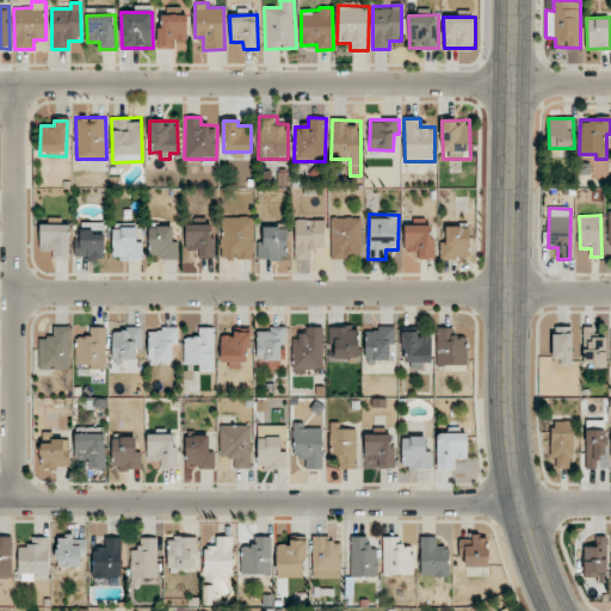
[(253,217),(222,216),(221,259),(253,259),(253,217)]
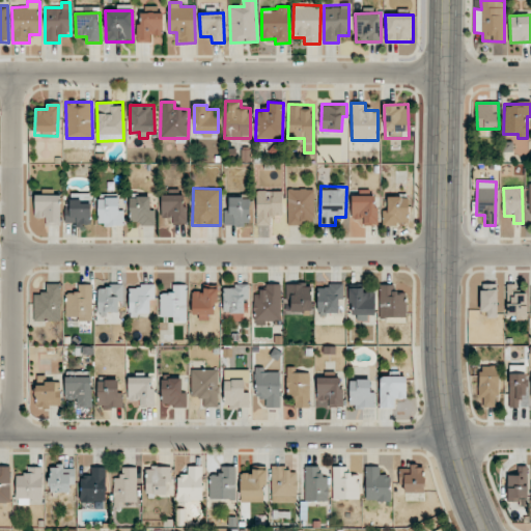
[(287,224),(314,224),(314,189),(287,189),(287,224)]
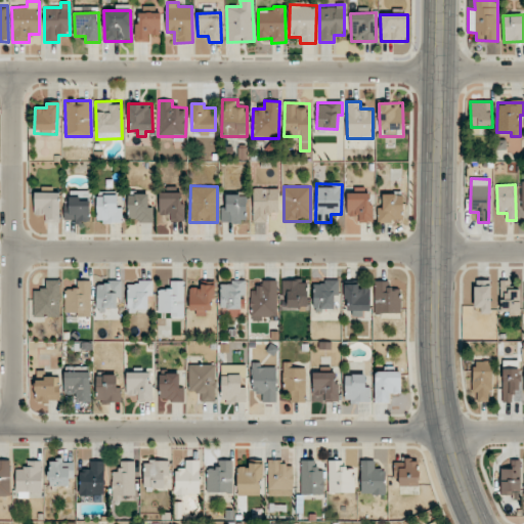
[(278,213),(278,188),(254,188),(253,222),(269,222),(269,213),(278,213)]
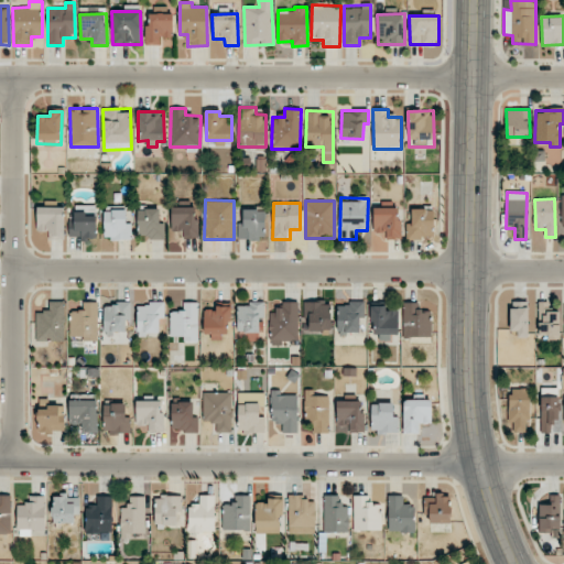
[(96,205),(75,206),(75,228),(69,228),(69,238),(97,238),(96,205)]
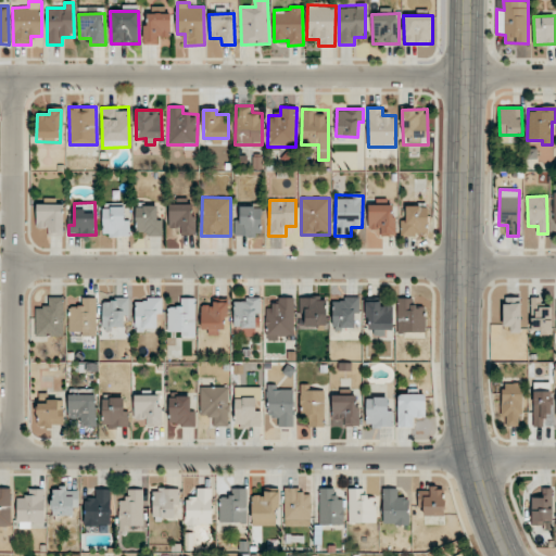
[(63,204),(37,204),(36,228),(50,228),(50,232),(63,232),(63,204)]
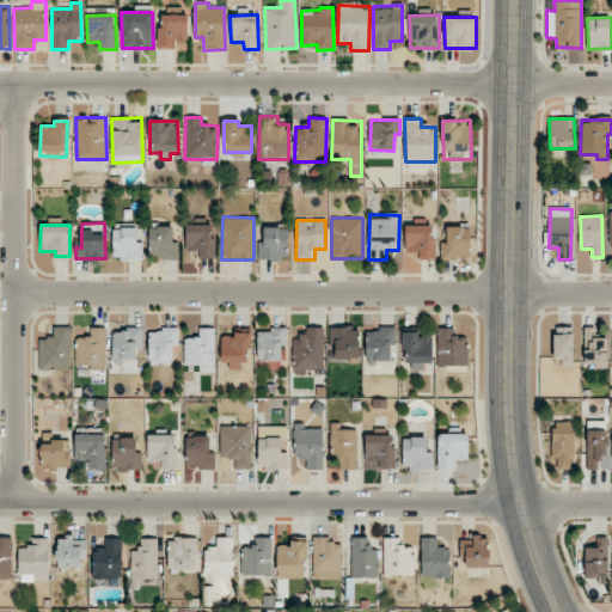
[(216,258),(215,238),(210,238),(209,225),(185,225),(187,250),(200,250),(200,258),(216,258)]
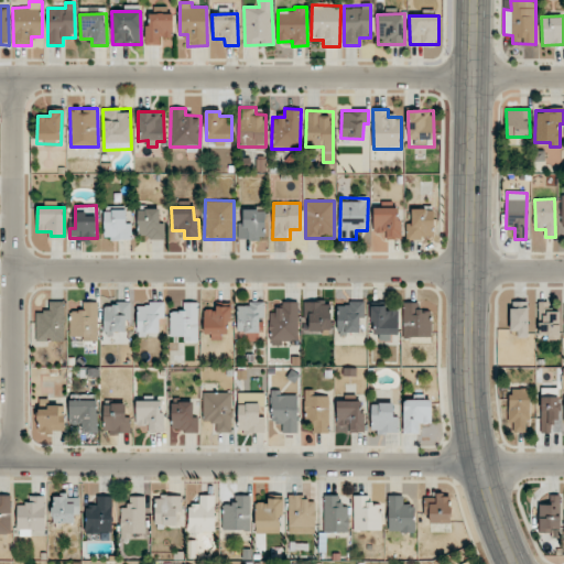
[(399,207),(373,208),(373,232),(386,231),(386,239),(400,239),(399,207)]
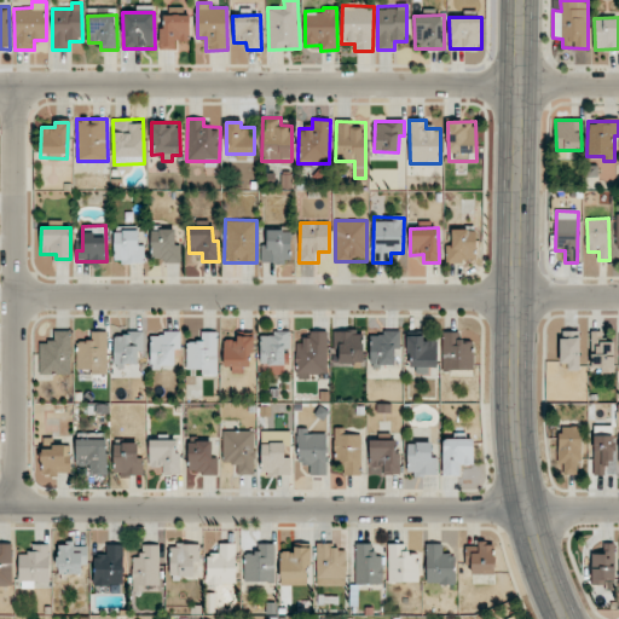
[(115,262),(142,262),(140,229),(114,230),(115,262)]
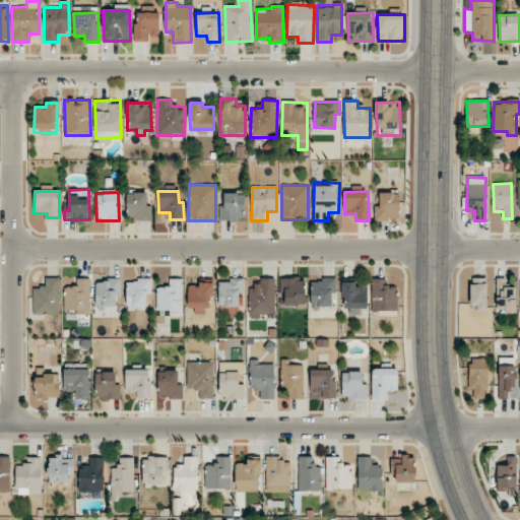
[(152,206),(146,206),(147,193),(127,192),(126,215),(137,216),(137,220),(151,221),(152,206)]
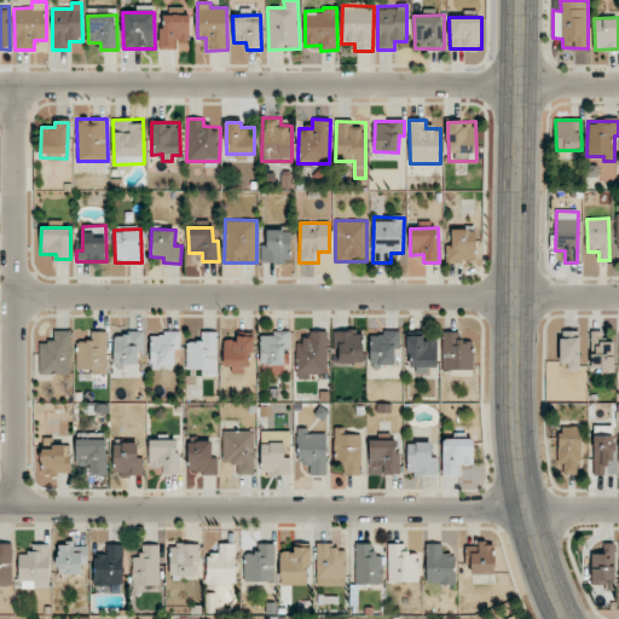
[(446,246),(446,261),(475,261),(475,229),(452,229),(452,246),(446,246)]
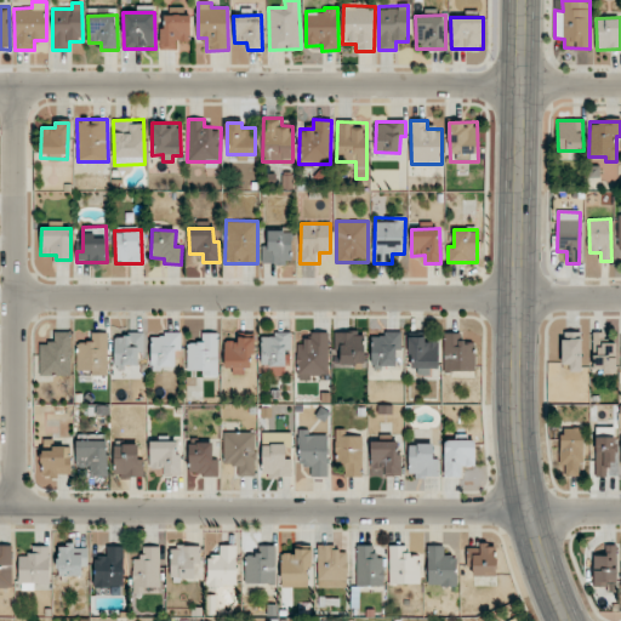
[(291,263),(292,232),(268,231),(268,246),(262,246),(262,263),(291,263)]
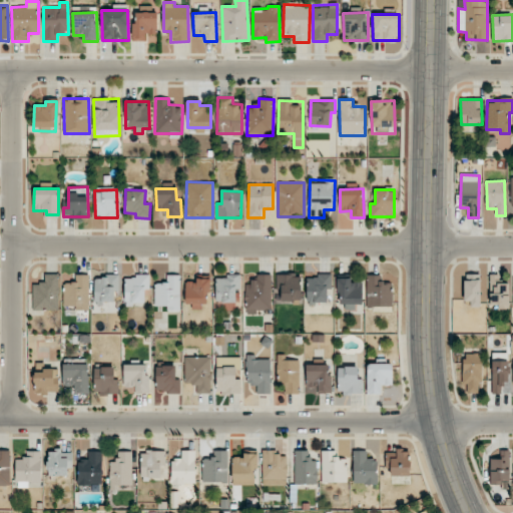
[(58,311),(59,275),(45,274),(45,284),(33,284),(32,311),(58,311)]
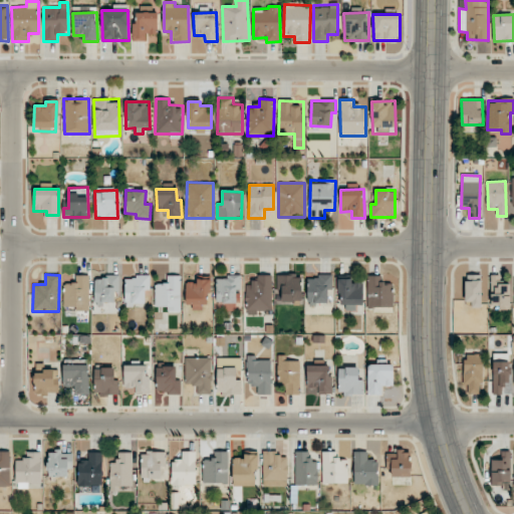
[(278,301),(300,302),(300,275),(279,274),(278,301)]
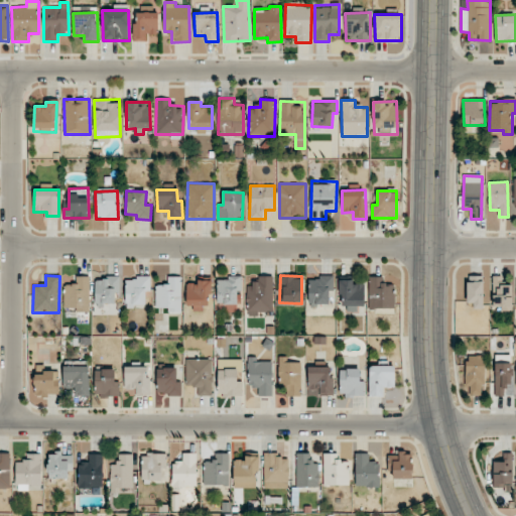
[(308,279),(308,304),(329,305),(329,290),(334,290),(334,276),(316,275),(316,279),(308,279)]
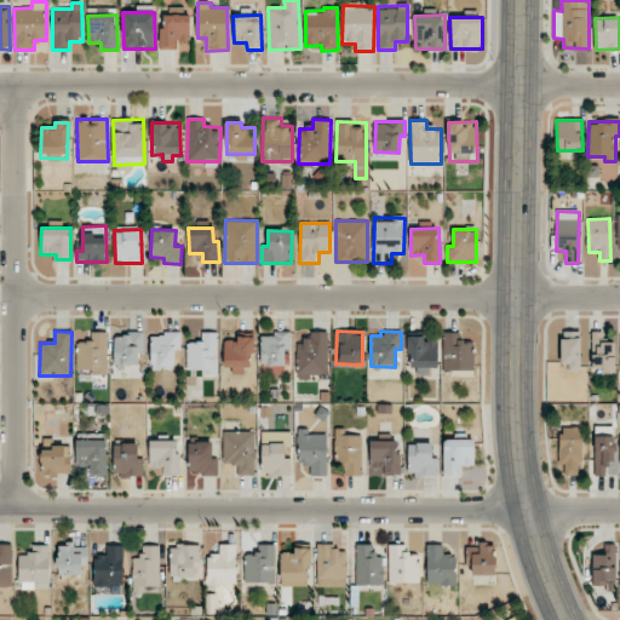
[(108,332),(92,332),(92,343),(78,343),(76,369),(91,371),(91,374),(108,375),(108,332)]
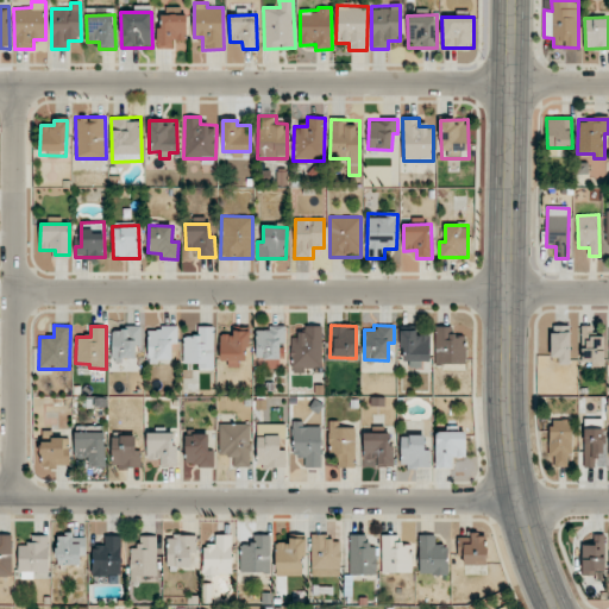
[(213,326),(199,326),(199,337),(183,337),(183,364),(198,363),(198,368),(214,368),(213,326)]
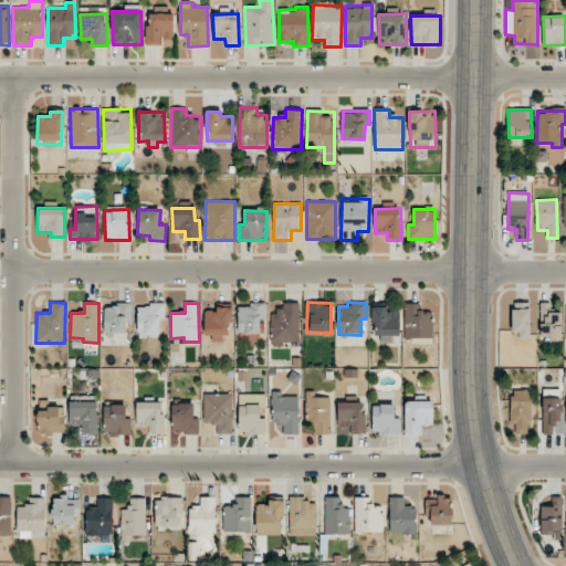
[(300,303),(284,303),(283,312),(272,312),(271,342),(299,343),(300,303)]
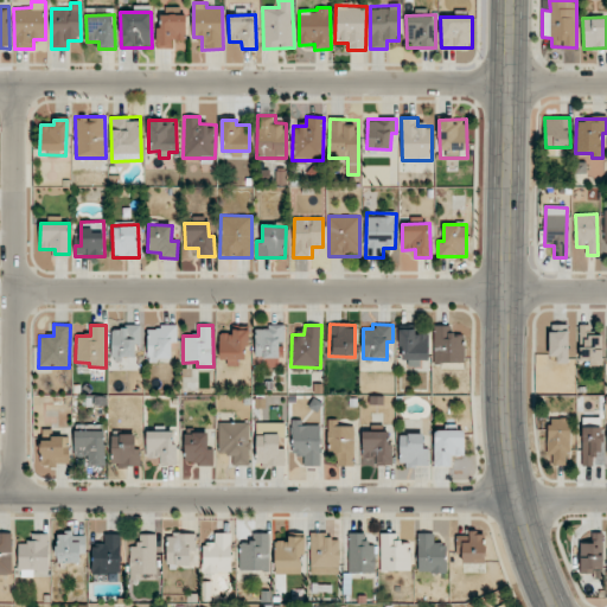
[(434,364),(464,363),(462,334),(452,336),(452,325),(434,326),(434,364)]
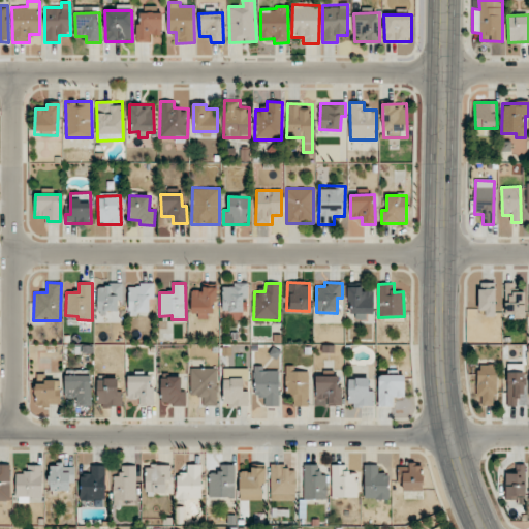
[(478,311),(486,311),(486,316),(494,316),(495,283),(479,283),(478,311)]
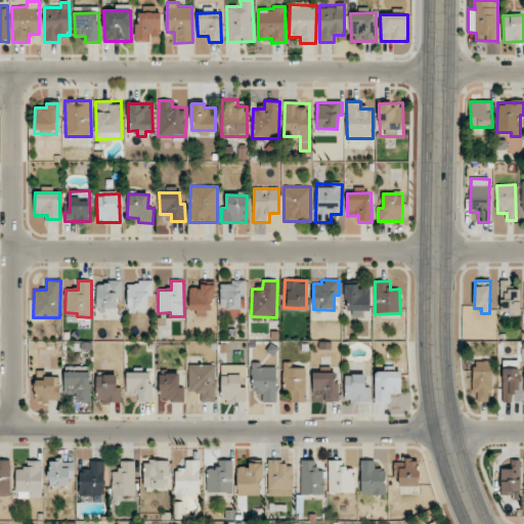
[(97,308),(121,308),(121,282),(96,282),(97,308)]
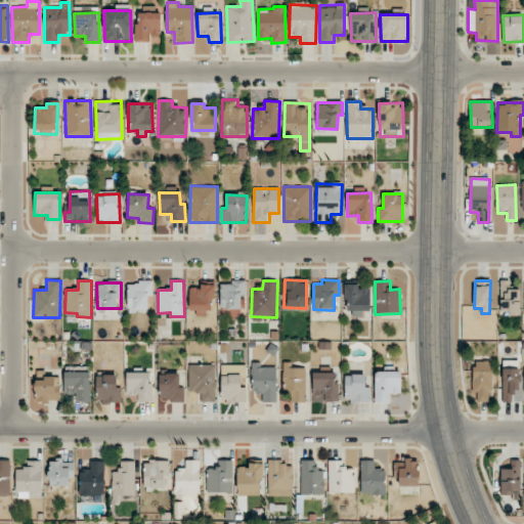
[(153,282),(127,282),(128,312),(148,311),(148,296),(153,296),(153,282)]
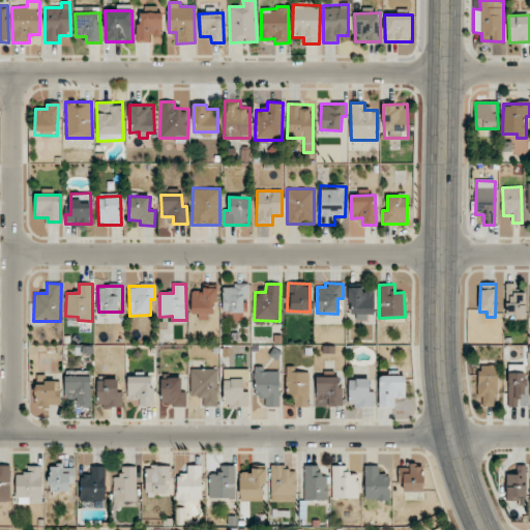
[(217,302),(217,286),(203,287),(204,291),(192,291),(192,317),(213,316),(212,302),(217,302)]
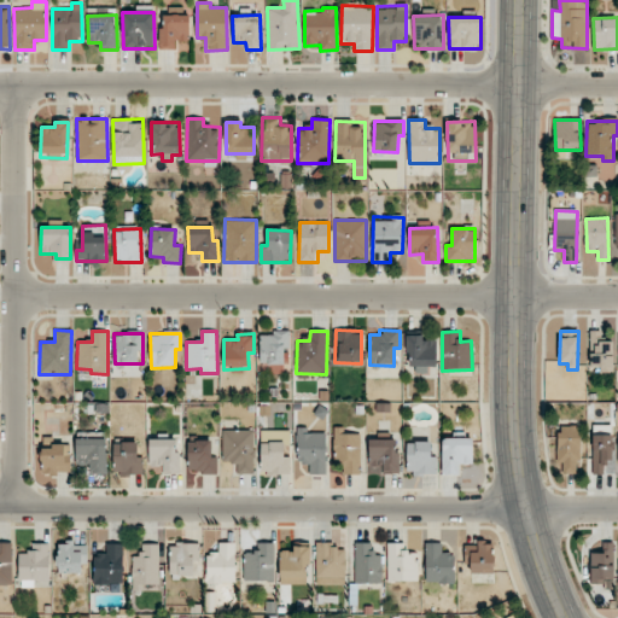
[(261,333),(261,363),(284,363),(284,349),(290,349),(290,333),(261,333)]
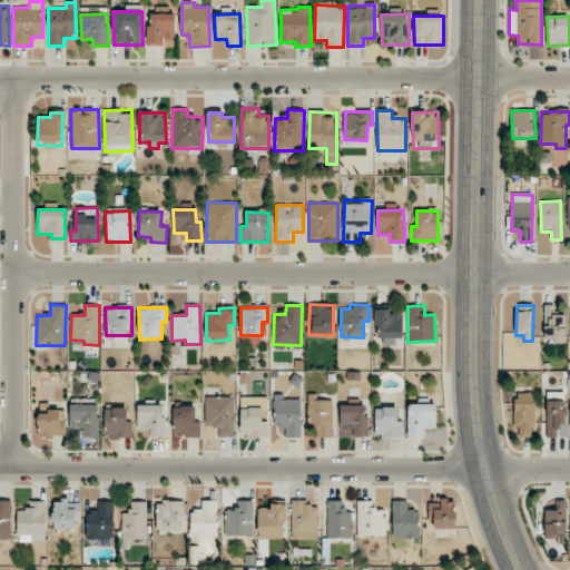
[(544,344),(566,343),(564,307),(543,307),(544,344)]
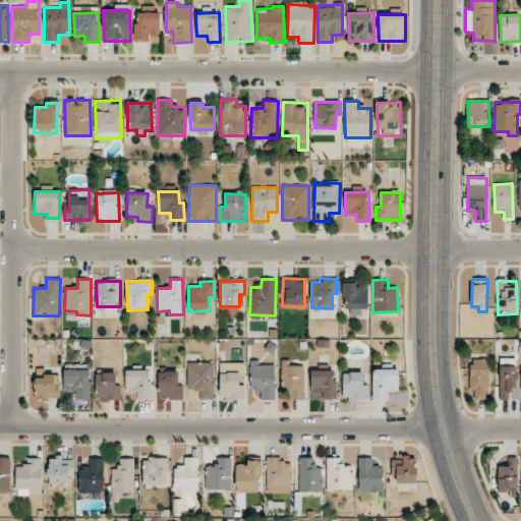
[(367,312),(368,287),(355,286),(356,283),(345,283),(344,311),(367,312)]
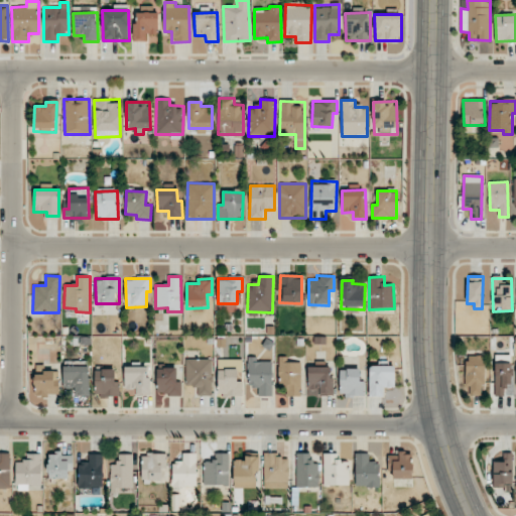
[(466,387),(470,387),(470,395),(485,395),(484,356),(466,356),(466,387)]
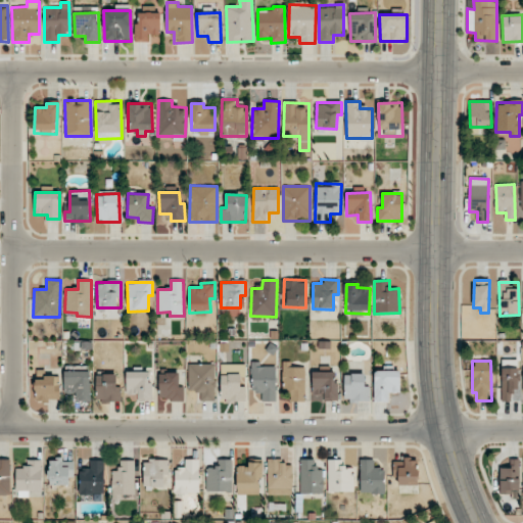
[(276,366),(259,367),(259,362),(251,362),(251,392),(262,392),(262,401),(276,401),(276,366)]
